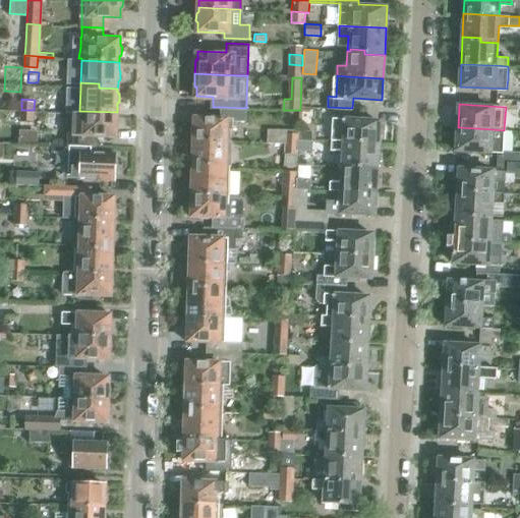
[(193,126),(193,133),(195,136),(194,138),(228,140),(229,140),(231,140),(231,129),(233,129),(233,128),(235,128),(235,119),(247,120),(247,108),(246,108),(221,107),(221,117),(195,116),(195,124),(193,126)]
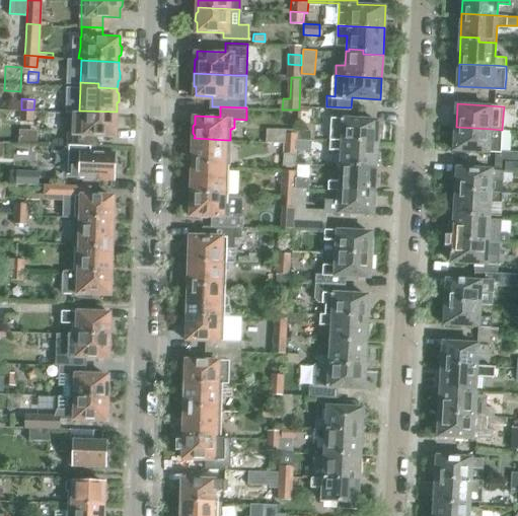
[(33,120),(33,109),(21,109),(20,120),(33,120)]
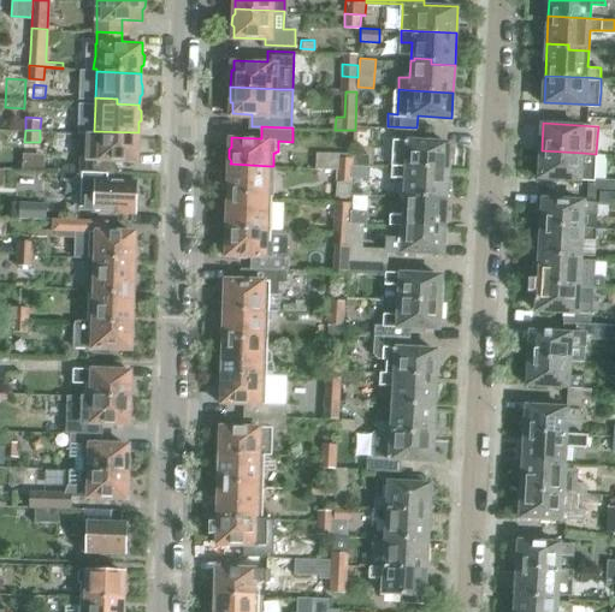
[(81,130),(80,168),(114,170),(116,171),(116,159),(137,160),(137,149),(140,147),(140,138),(137,136),(139,132),(94,131),(81,130)]
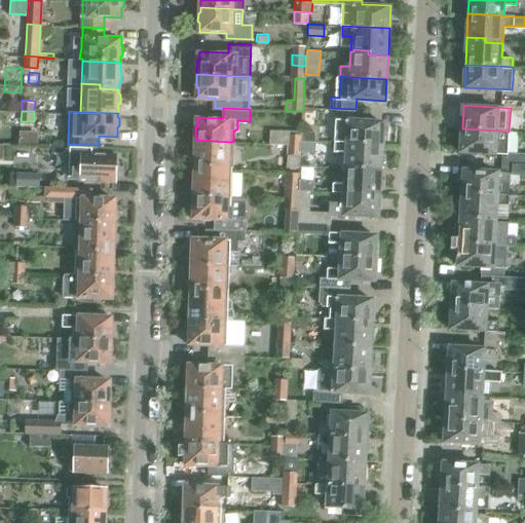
[(337,140),(348,141),(383,143),(384,120),(337,118),(337,127),(337,140)]
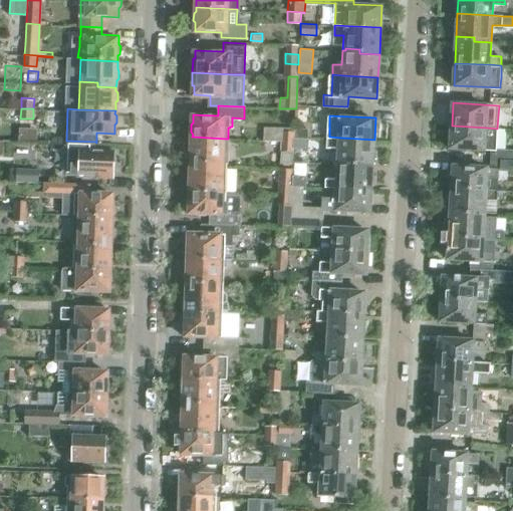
[(497,129),(486,128),(452,125),(450,147),(492,150),(492,158),(512,159),(512,148),(496,147),(497,129)]
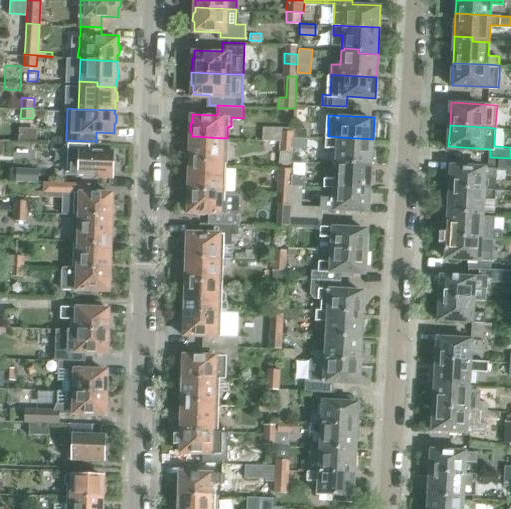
[(263,139),(276,139),(280,139),(293,140),(294,129),(288,129),(288,126),(263,126),(263,139)]
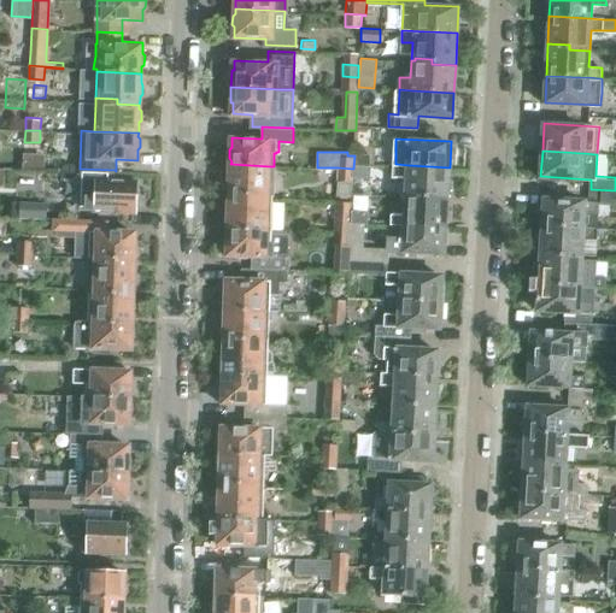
[(369,180),(370,153),(356,152),(355,178),(369,180)]
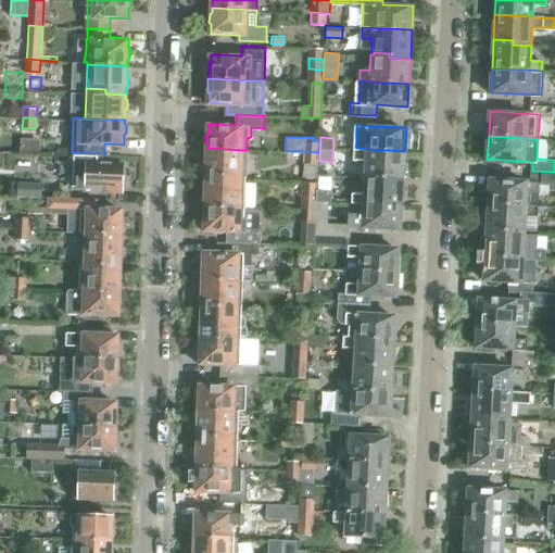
[(58,152),(58,138),(21,138),(21,151),(58,152)]
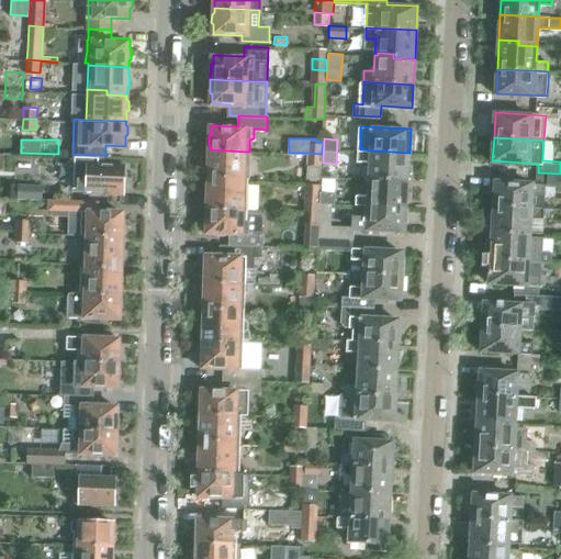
[(208,163),(208,170),(210,172),(210,176),(209,181),(228,181),(228,177),(248,177),(249,152),(247,152),(246,152),(210,149),(210,160),(208,163)]
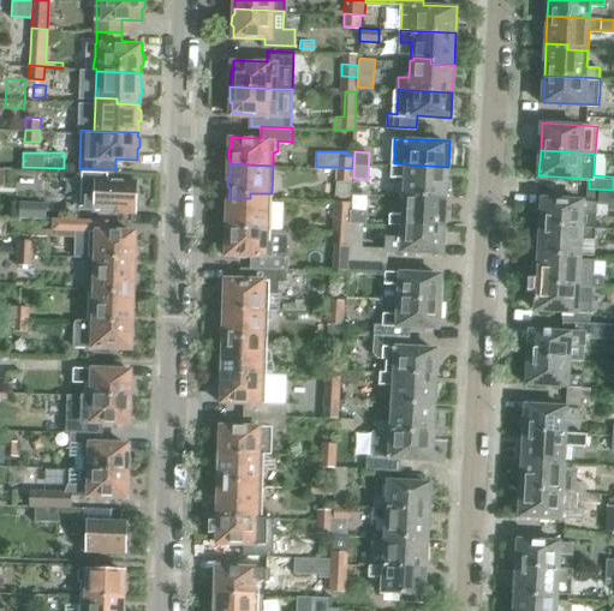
[(447,198),(448,167),(407,165),(394,163),(393,177),(406,177),(406,192),(423,192),(423,197),(447,198)]
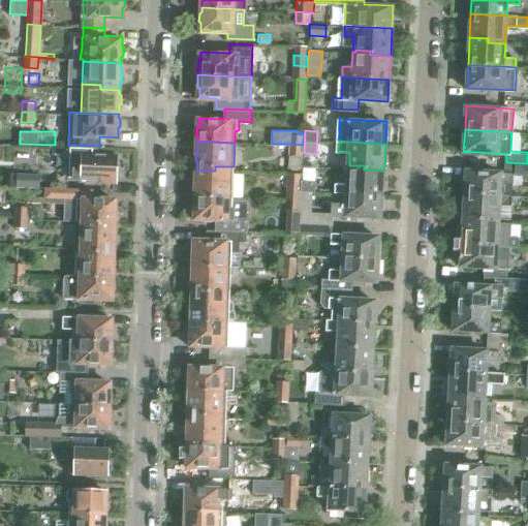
[(303,145),(289,144),(288,154),(289,154),(288,166),(302,167),(302,155),(303,155),(303,145)]
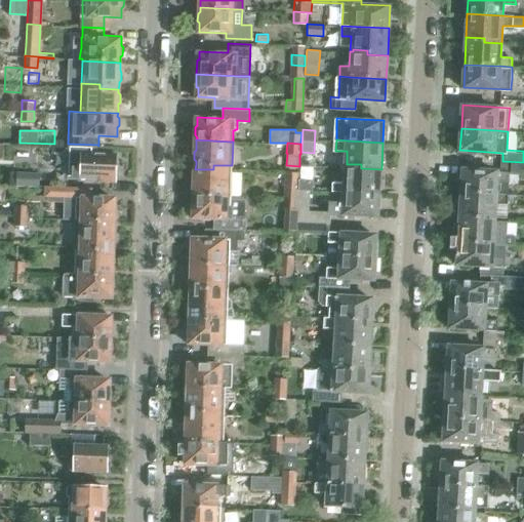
[(68,166),(67,177),(76,177),(115,179),(115,170),(117,168),(117,167),(118,165),(118,164),(118,162),(118,161),(117,159),(116,158),(116,155),(96,154),(97,145),(68,144),(68,163),(68,166)]
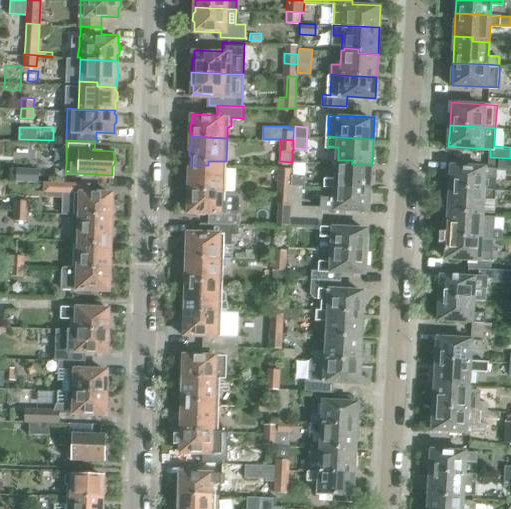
[(510,158),(490,157),(489,166),(451,164),(450,185),(496,188),(496,179),(506,179),(507,169),(510,169),(510,158)]
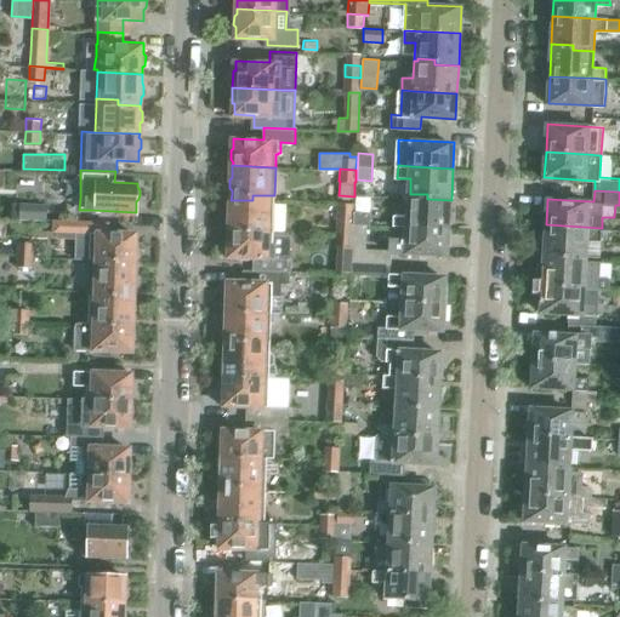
[(393,226),(449,228),(451,200),(427,199),(427,194),(410,194),(409,215),(394,213),(393,226)]
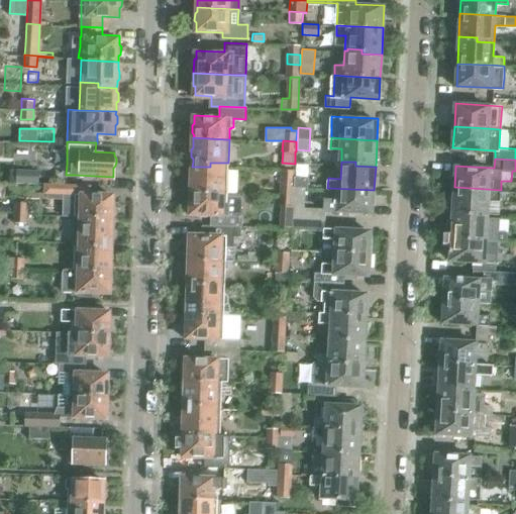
[(190,172),(190,179),(192,181),(192,190),(192,191),(224,192),(224,193),(227,193),(228,168),(228,163),(210,163),(210,167),(192,167),(192,170),(190,172)]
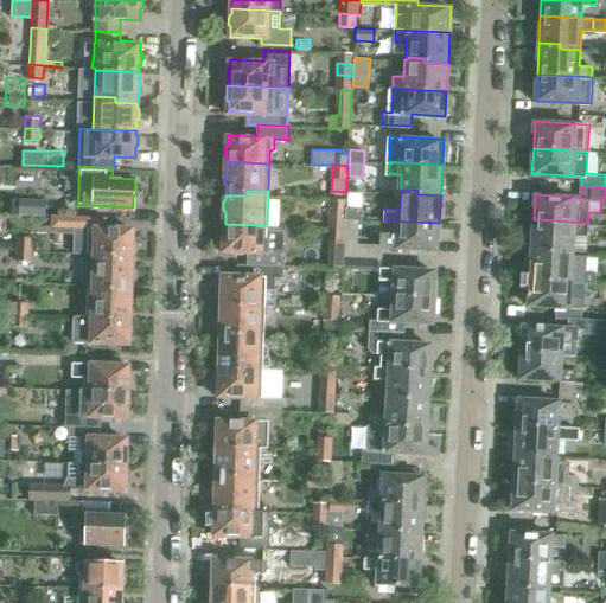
[(331,197),(329,228),(348,229),(348,219),(349,206),(346,206),(346,198),(331,197)]
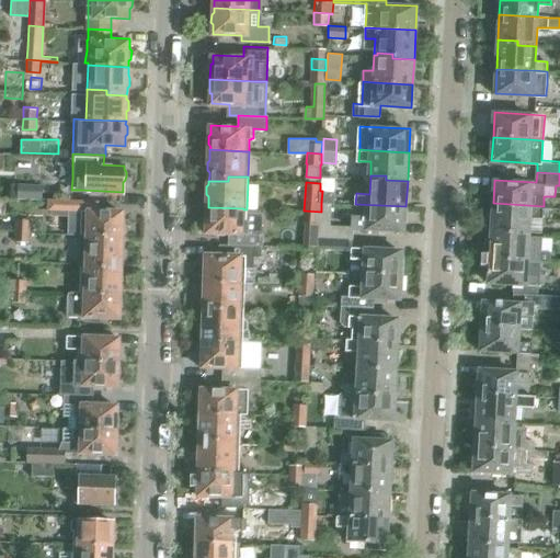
[(20,197),(44,198),(49,198),(56,198),(56,185),(19,184),(18,197),(20,197)]
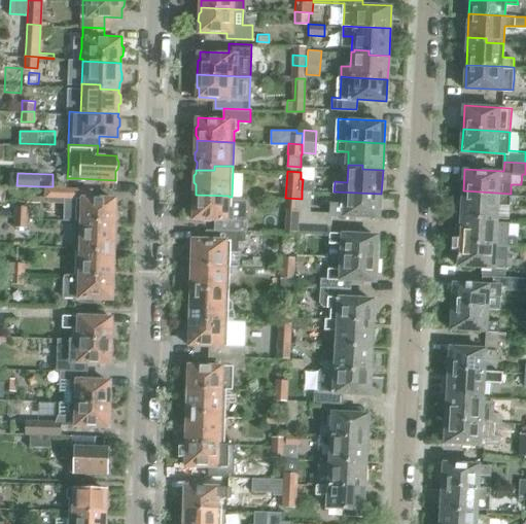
[(314,180),(303,179),(302,190),(312,190),(313,190),(314,180)]
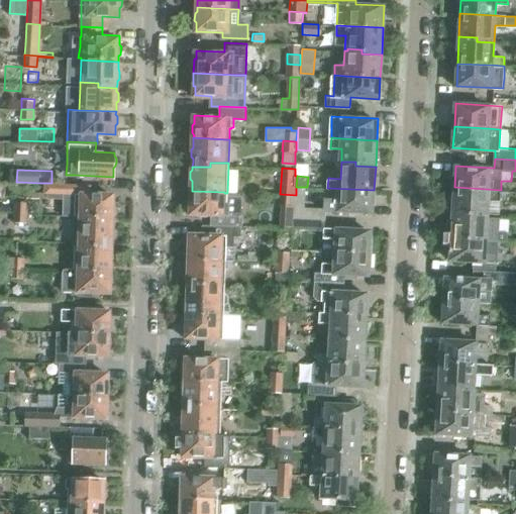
[(45,183),(45,192),(64,193),(64,197),(64,216),(75,217),(80,217),(112,218),(112,214),(114,212),(114,205),(112,203),(113,194),(91,194),(92,184),(52,183),(45,183)]
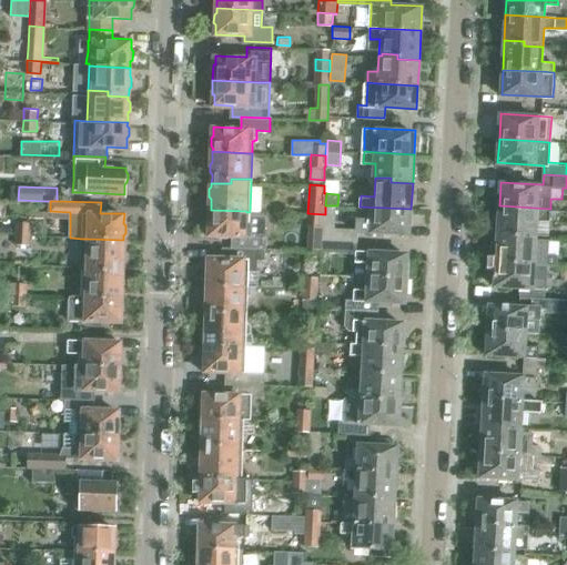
[(357,242),(358,230),(358,229),(335,228),(336,205),(325,205),(325,214),(323,225),(322,240),(357,242)]
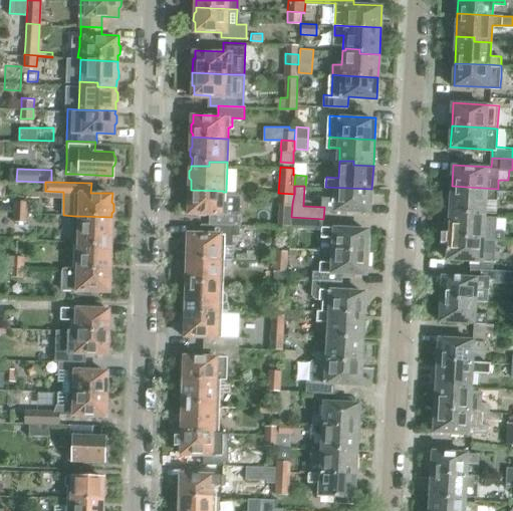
[(486,199),(504,200),(505,190),(498,189),(452,186),(450,209),(469,210),(469,214),(485,215),(486,199)]
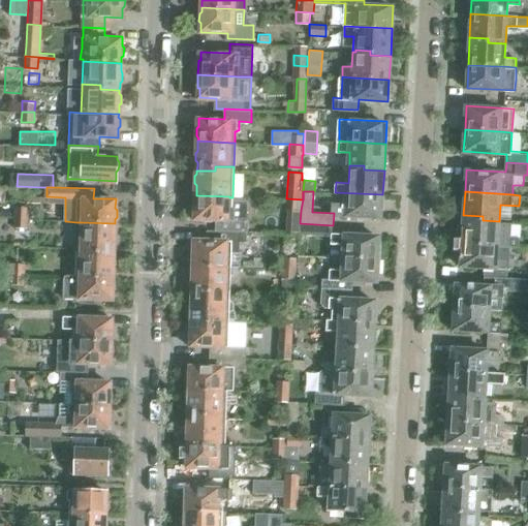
[(381,217),(382,194),(335,192),(334,205),(334,213),(334,214),(381,217)]
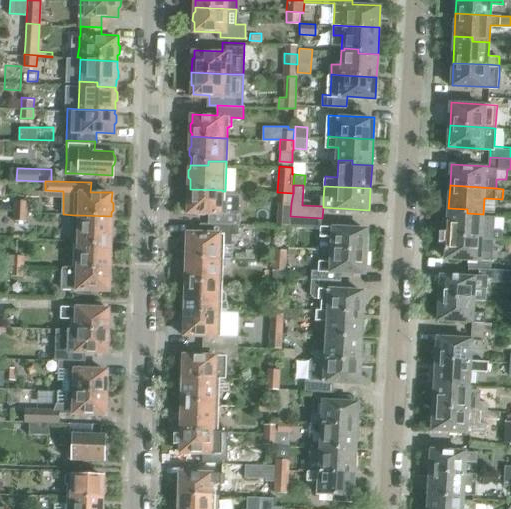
[(187,194),(187,201),(189,203),(189,211),(210,212),(209,222),(239,223),(239,213),(238,213),(239,191),(225,191),(222,191),(222,190),(190,189),(190,192),(187,194)]
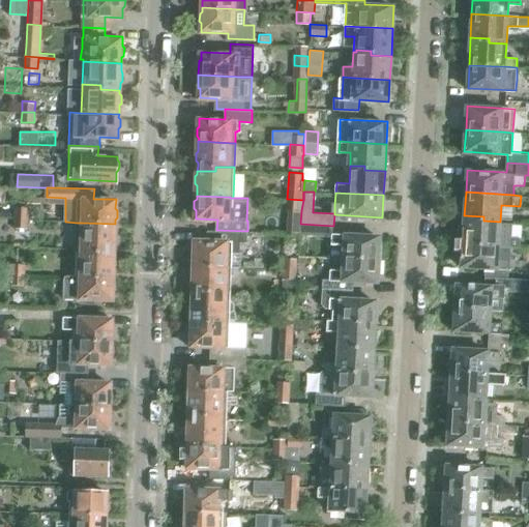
[(301,210),(303,200),(287,199),(287,209),(301,210)]
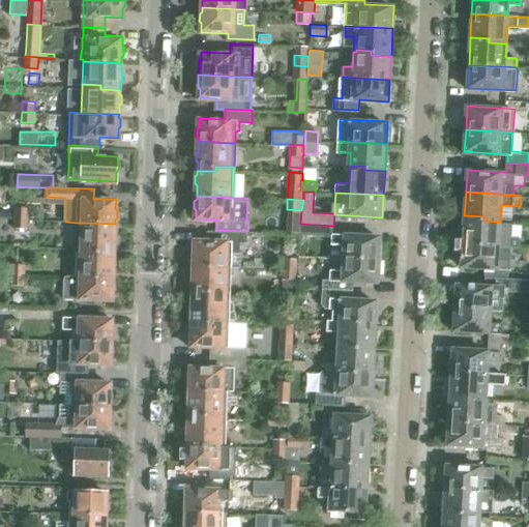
[(15,206),(15,217),(28,218),(29,206),(15,206)]
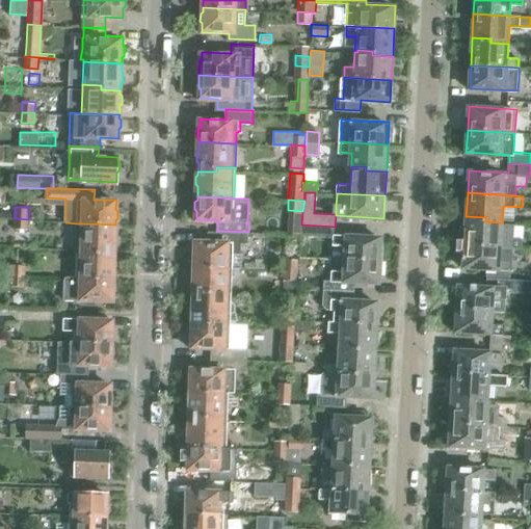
[(514,222),(502,222),(485,221),(485,217),(466,216),(465,244),(501,246),(513,247),(523,247),(523,237),(513,236),(514,222)]
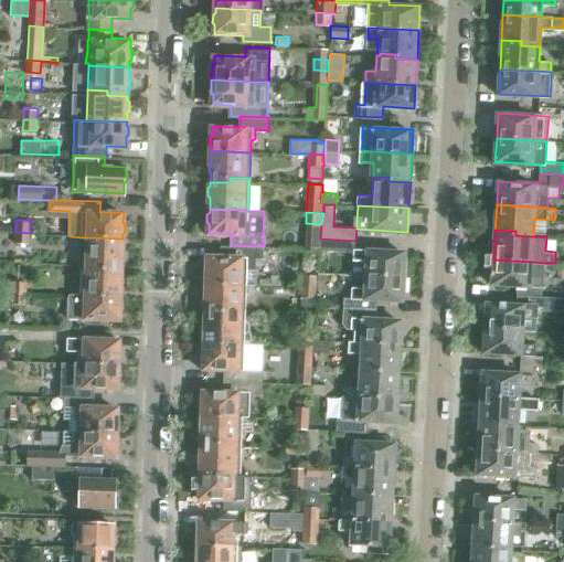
[(30,233),(16,232),(16,242),(30,242),(30,233)]
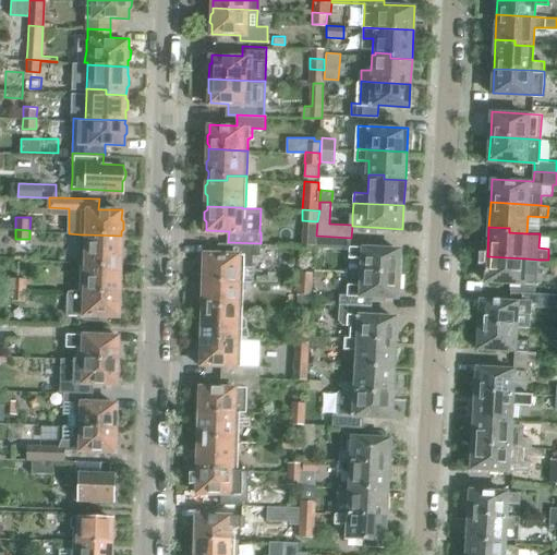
[(81,234),(81,260),(100,261),(100,265),(120,266),(120,261),(120,257),(122,255),(122,248),(120,245),(121,236),(86,234),(81,234)]
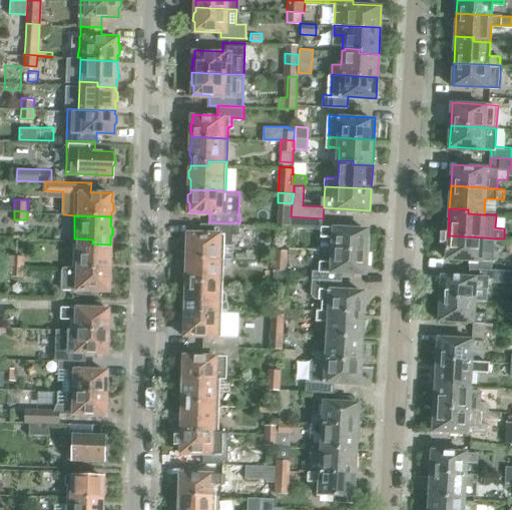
[(291,216),(291,226),(291,247),(298,247),(299,226),(324,228),(323,226),(323,218),(291,216)]
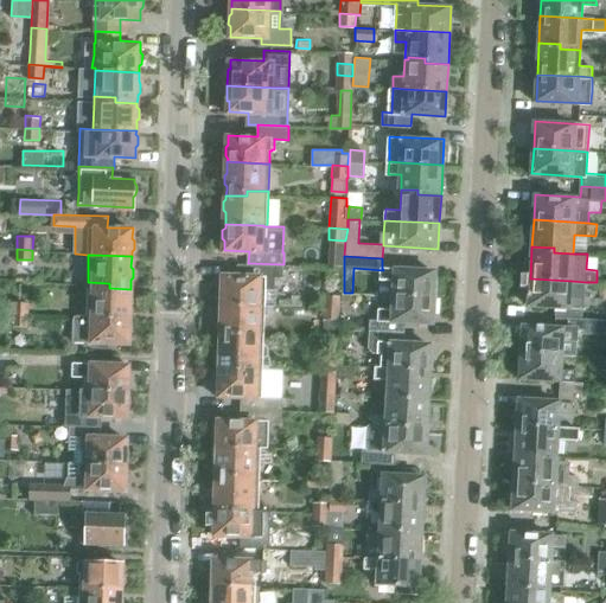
[(221,288),(221,301),(223,301),(222,303),(260,305),(265,305),(275,305),(276,289),(275,289),(275,276),(284,276),(284,264),(248,263),(237,263),(237,275),(223,275),(223,288),(221,288)]
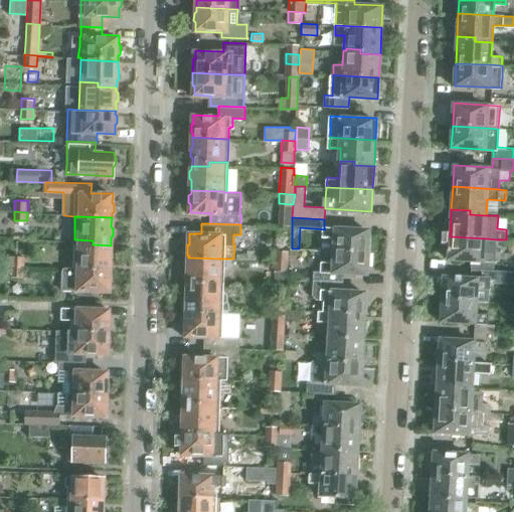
[(292,248),(292,227),(285,227),(284,241),(281,241),(280,248),(290,249),(290,247),(292,248)]
